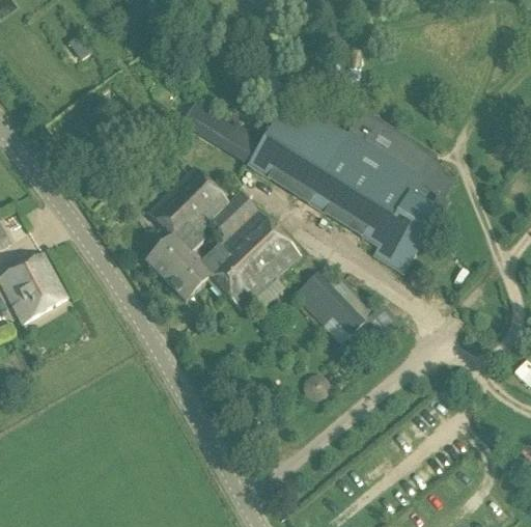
[(74,53),(81,62),(93,54),(86,45),(74,53)]
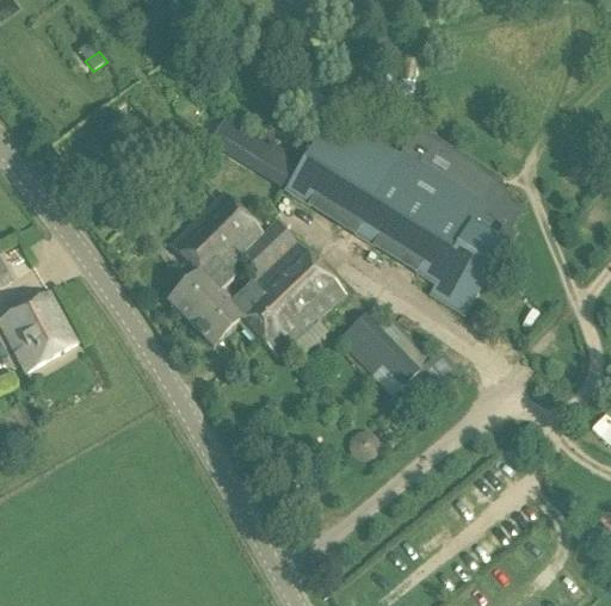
[(314,98),(307,110),(320,119),(328,109),(314,98)]
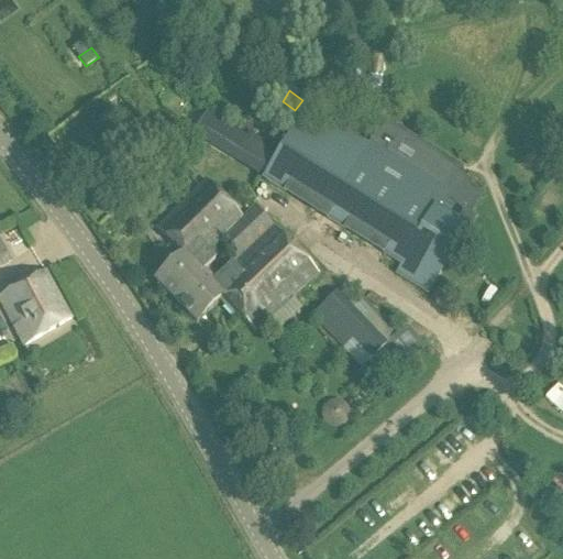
[(207,111),(194,133),(233,157),(246,135),(207,111)]
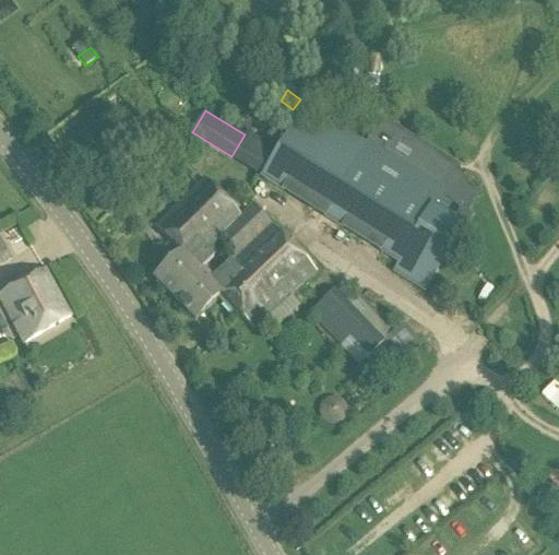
[(313,137),(293,124),(262,176),(331,216),(400,257),(394,266),(425,283),(461,222),(455,220),(474,188),(449,173),(445,157),(379,118),(365,143),(323,119),(313,137)]
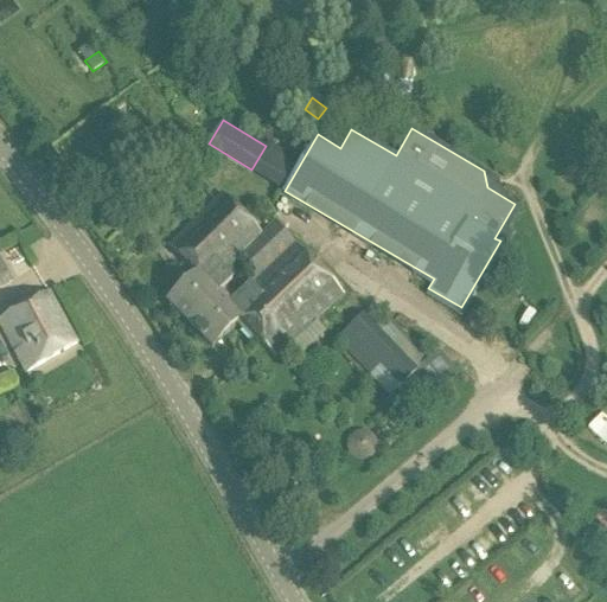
[(606,185),(594,200),(606,210),(606,185)]
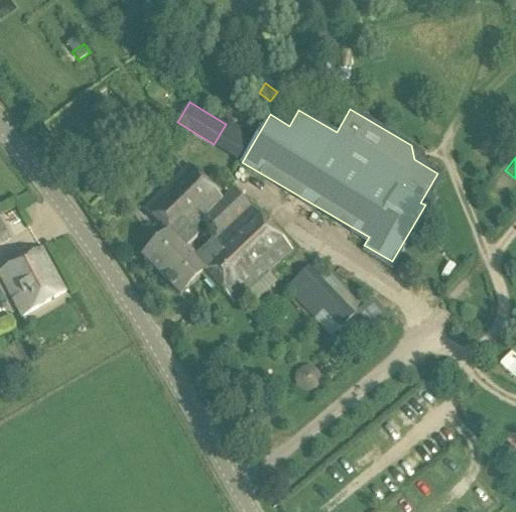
[(143,256),(159,272),(199,230),(195,226),(221,199),(187,163),(144,206),(168,231),(143,256)]
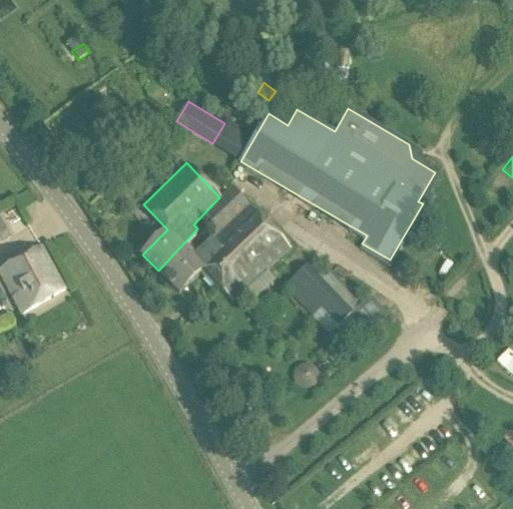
[(290,245),(230,185),(219,197),(193,224),(197,228),(158,271),(179,293),(203,270),(206,273),(204,276),(214,287),(217,284),(233,301),(290,245)]
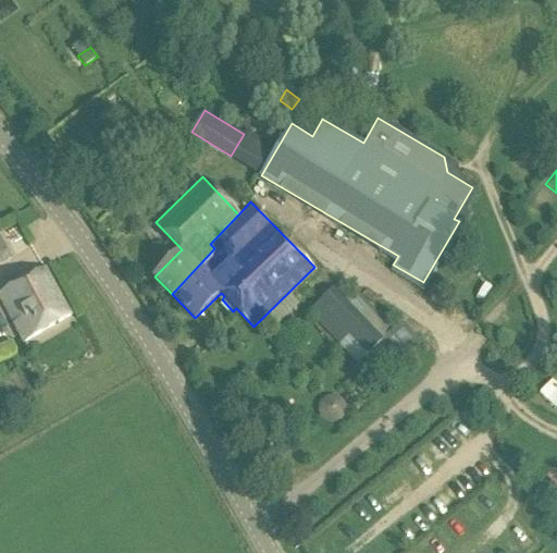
[(0,261),(11,256),(0,236),(0,261)]
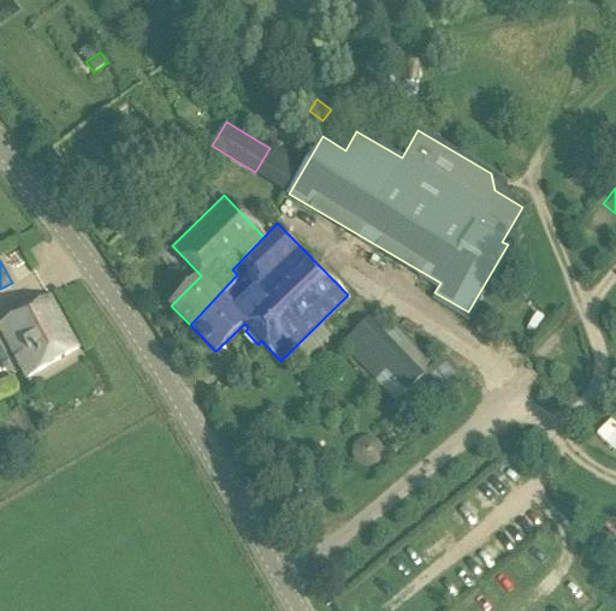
[(0,322),(0,327),(27,375),(78,346),(61,318),(65,315),(52,294),(0,322)]
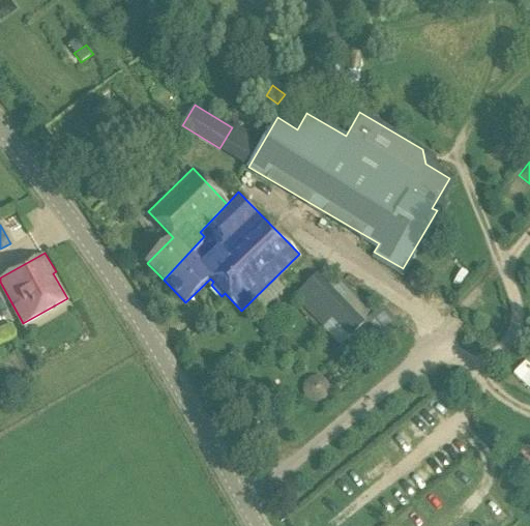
[(339,308),(355,292),(331,266),(315,282),(339,308)]
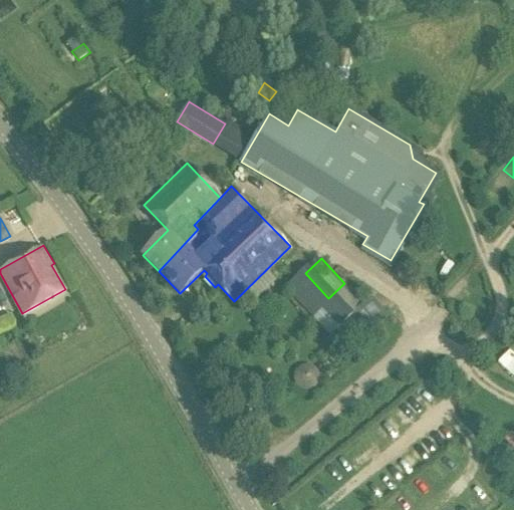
[(222,361),(235,350),(226,340),(214,351),(222,361)]
